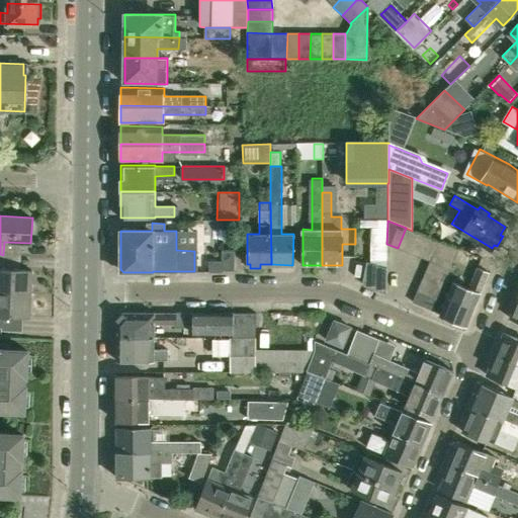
[(406,228),(398,248),(408,252),(416,233),(412,231),(406,228)]
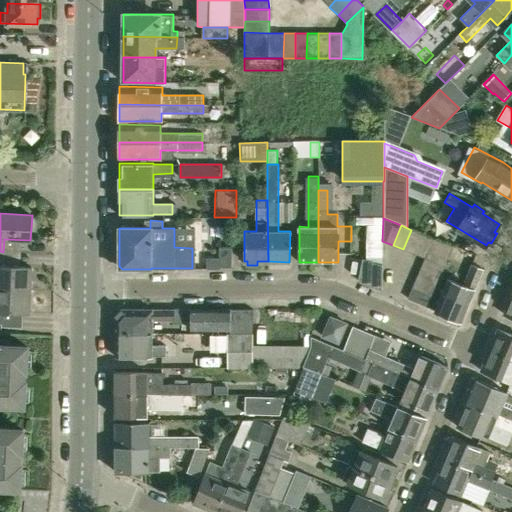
[(411,230),(403,249),(413,253),(422,234),(411,230)]
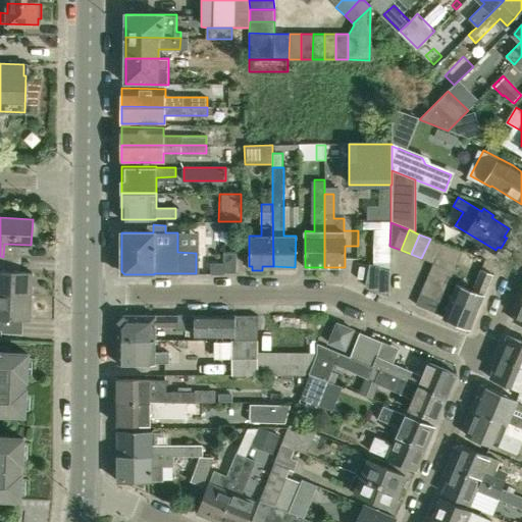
[(430,239),(421,258),(432,263),(441,243),(440,243),(430,239)]
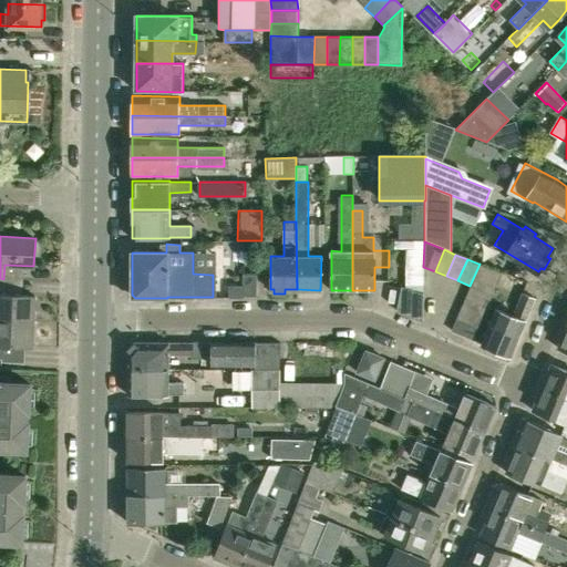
[(470,286),(492,295),(501,271),(478,263),(478,264),(480,264),(470,286)]
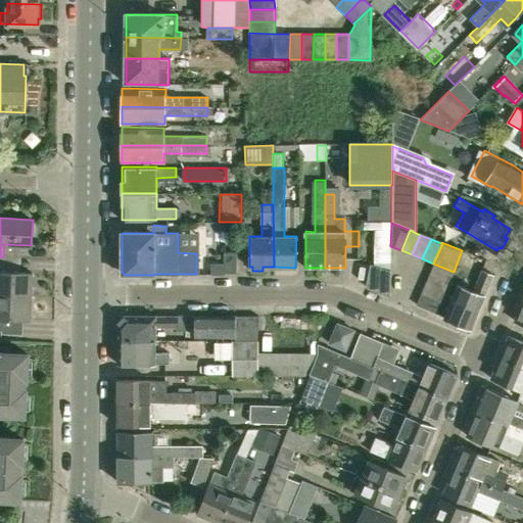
[(3,257),(0,256),(0,293),(31,295),(32,273),(2,271),(3,257)]
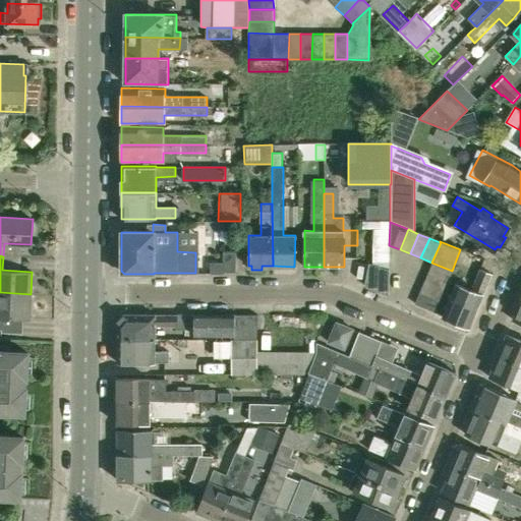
[(223,263),(210,263),(210,273),(223,273),(223,263)]
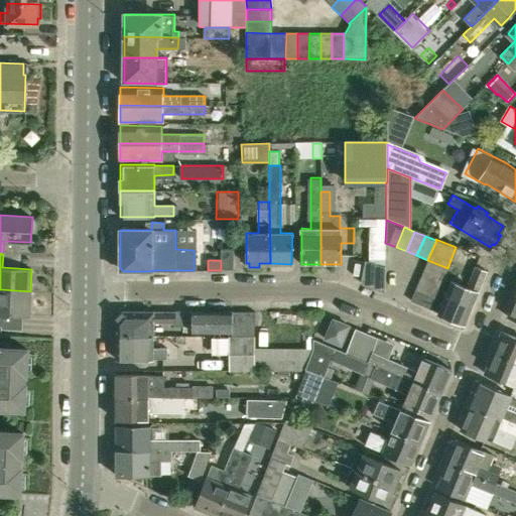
[(365,260),(365,264),(361,283),(373,288),(375,263),(365,260)]
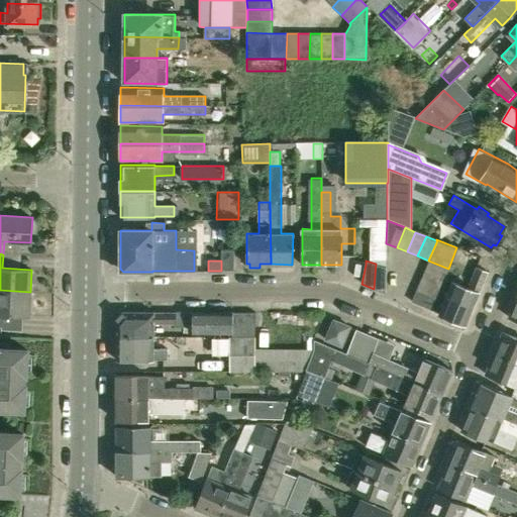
[(428,261),(424,271),(443,279),(448,269),(428,261)]
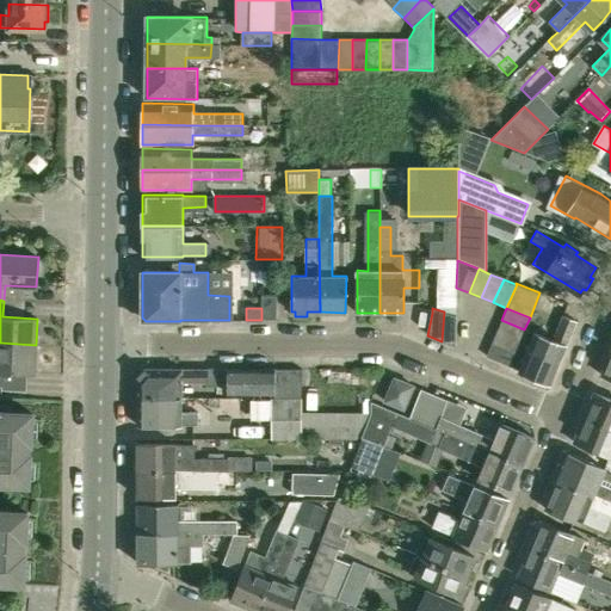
[(444,312),(442,341),(455,346),(456,345),(456,315),(444,312)]
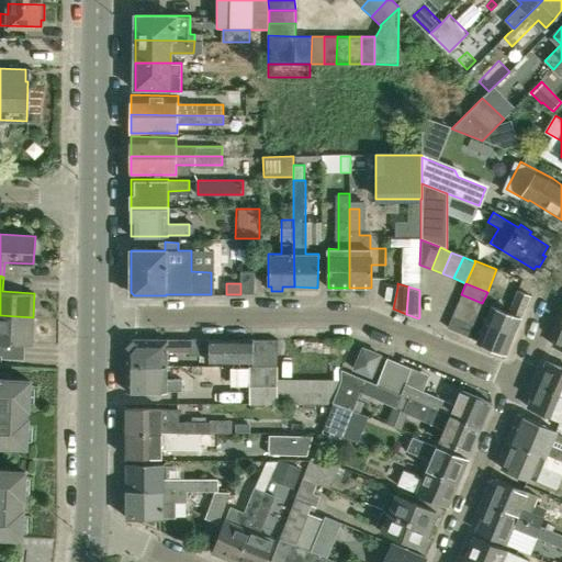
[(491,306),(478,340),(476,341),(507,352),(530,295),(518,290),(508,313),(491,306)]
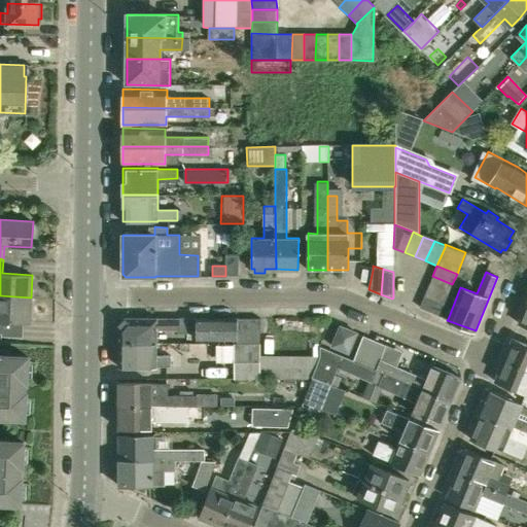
[(432,276),(428,286),(448,294),(452,284),(432,276)]
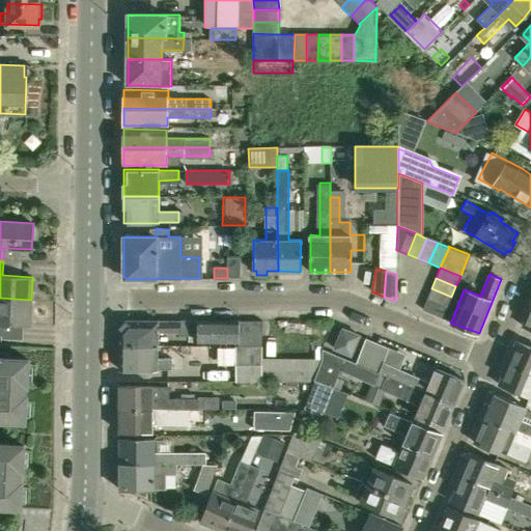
[(431,288),(427,299),(447,307),(451,297),(431,288)]
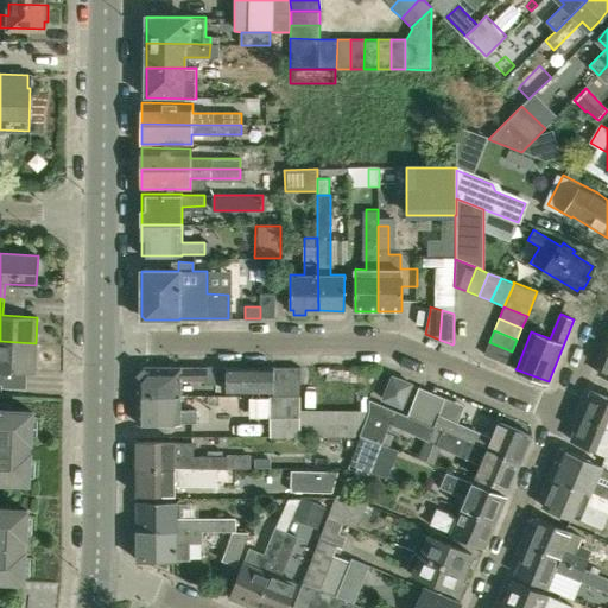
[(35,371),(36,343),(0,341),(0,385),(1,385),(2,369),(35,371)]
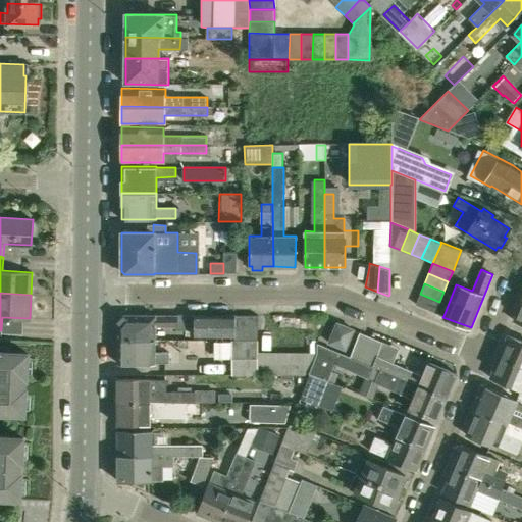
[(420,294),(415,304),(435,313),(439,302),(420,294)]
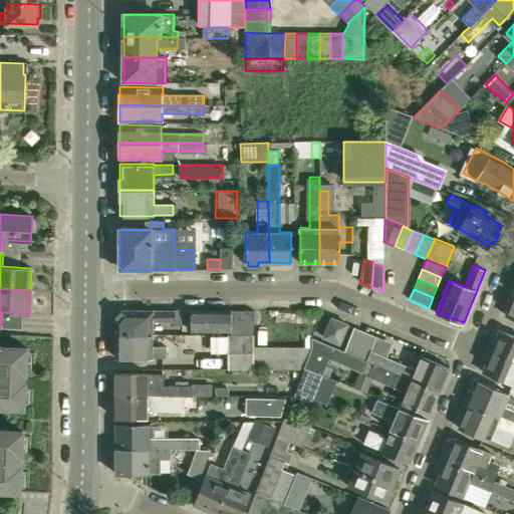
[(513,294),(513,295),(505,315),(513,318),(513,294)]
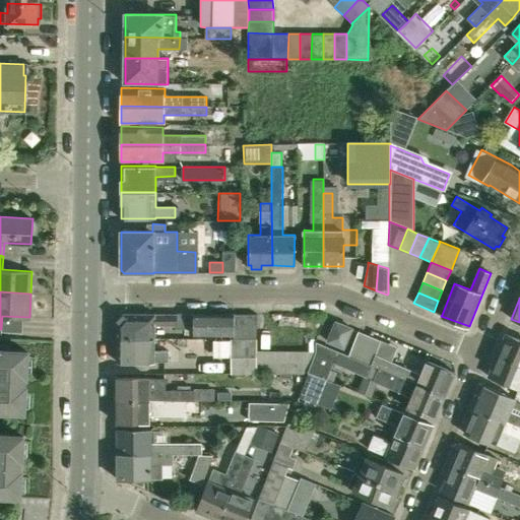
[(154,314),(123,314),(117,320),(117,338),(159,338),(159,325),(187,325),(187,337),(187,338),(233,338),(257,338),(257,314),(176,314),(176,315),(154,314)]
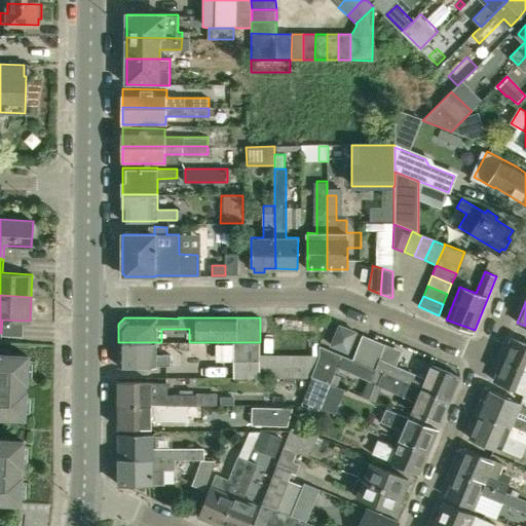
[(348,351),(355,332),(339,325),(331,344),(348,351)]
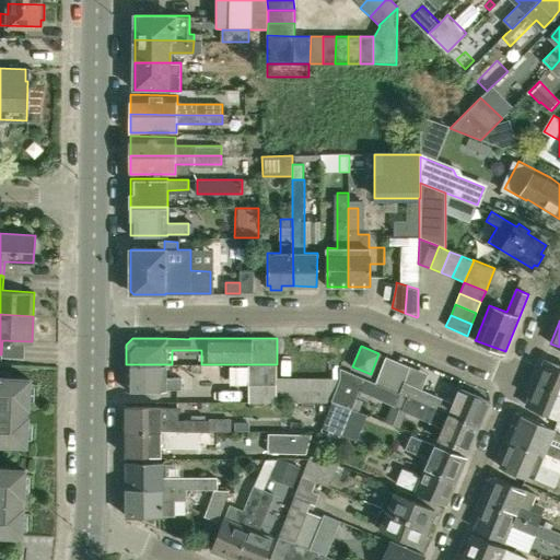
[(453,404),(403,383),(409,365),(385,357),(375,383),(479,426),(490,401),(459,388),(453,404)]
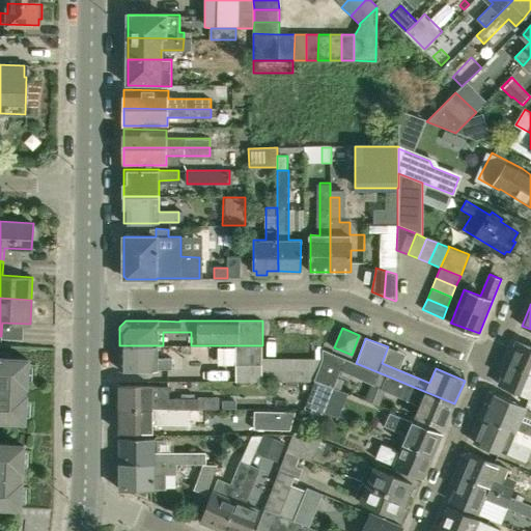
[(530,346),(515,341),(507,362),(530,371),(530,346)]
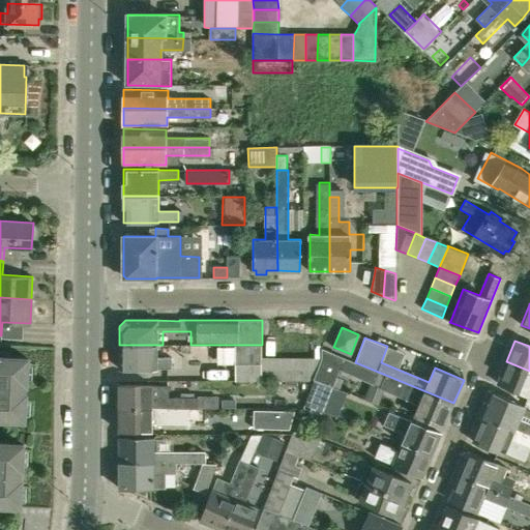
[(174,357),(163,358),(163,345),(119,345),(120,369),(175,367),(174,357)]
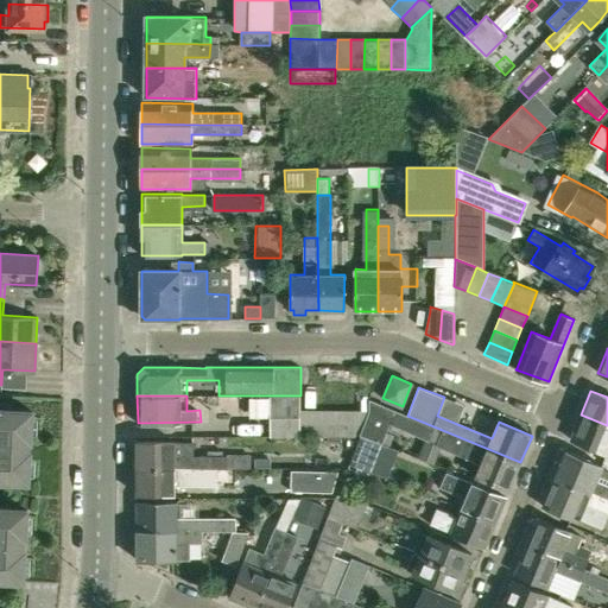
[(272,437),(301,437),(301,411),(301,396),(272,396),(272,437)]
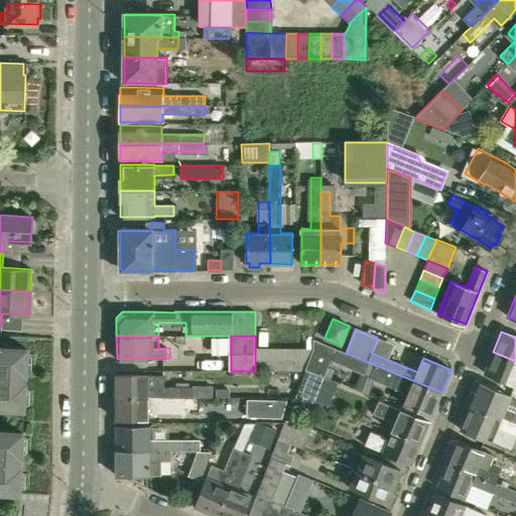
[(441,392),(346,353),(316,341),(313,349),(305,369),(320,375),(326,377),(332,362),(363,375),(357,389),(370,395),(376,380),(408,393),(403,404),(431,416),(441,392)]
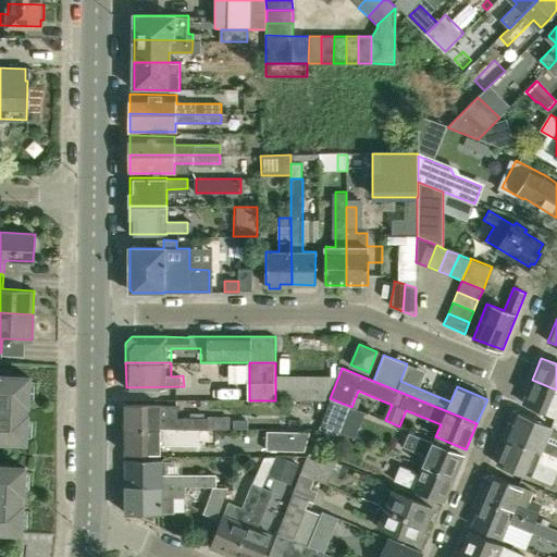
[(0,440),(26,442),(29,376),(0,374),(0,440)]
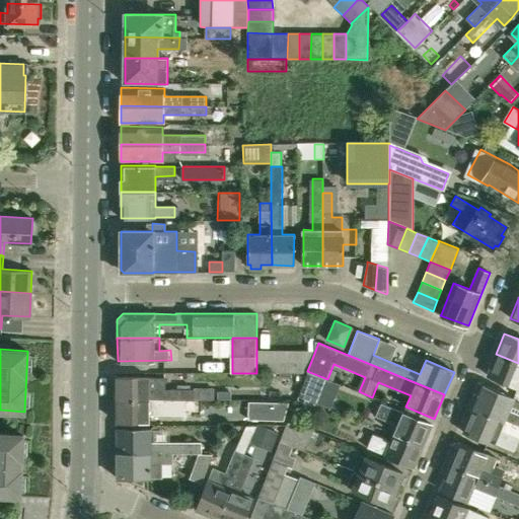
[(256,373),(267,373),(267,351),(256,351),(256,373)]
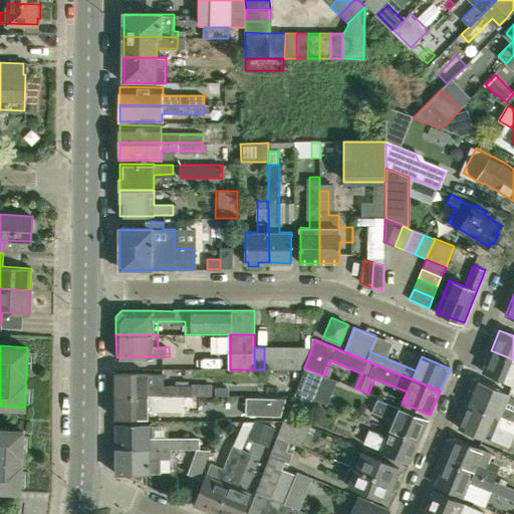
[(264,369),(274,369),(274,347),(264,347),(264,369)]
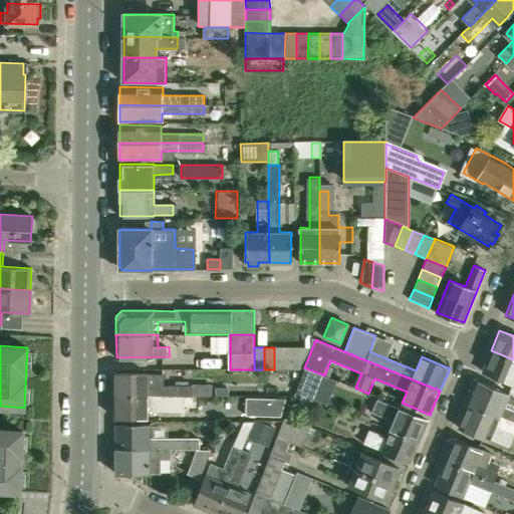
[(274,369),(284,369),(284,347),(274,347),(274,369)]
